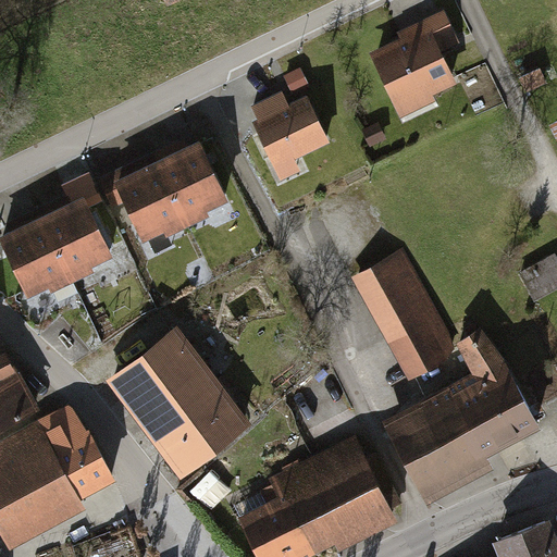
[(400,39),(367,56),(395,114),(456,85),(442,54),(460,45),(443,9),(396,31),(400,39)]
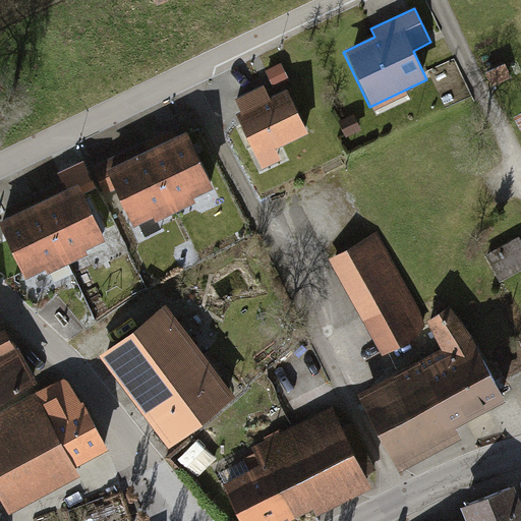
[(484,73),(491,88),(511,77),(504,63),(484,73)]
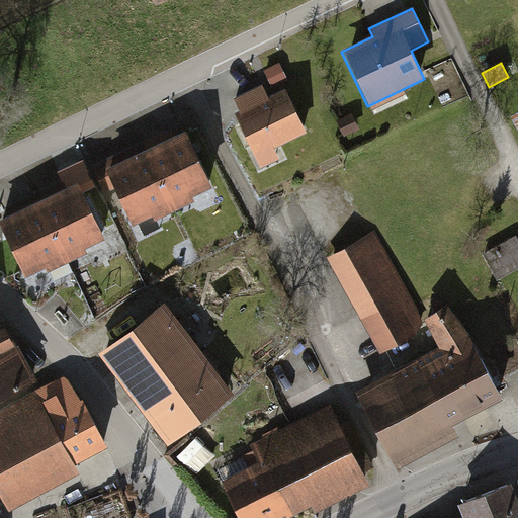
[(240,117),(258,155),(305,133),(286,95),(270,103),(262,87),(237,99),(245,114),(240,117)]
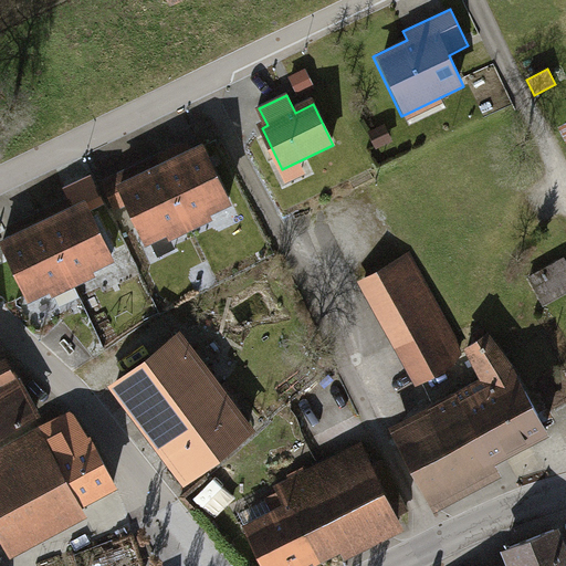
[(227,206),(198,144),(156,164),(185,226),(227,206)]
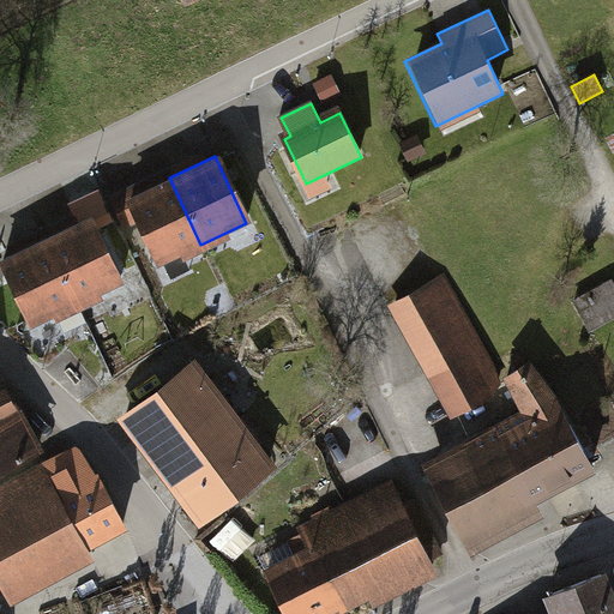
[(200,245),(169,178),(124,199),(155,266),(200,245)]
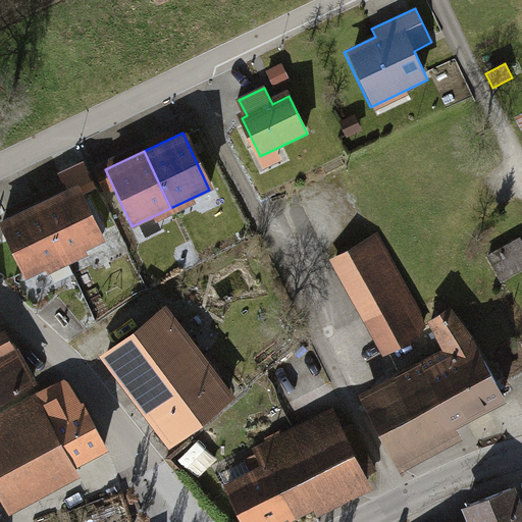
[(101,241),(76,186),(36,204),(61,259),(101,241)]
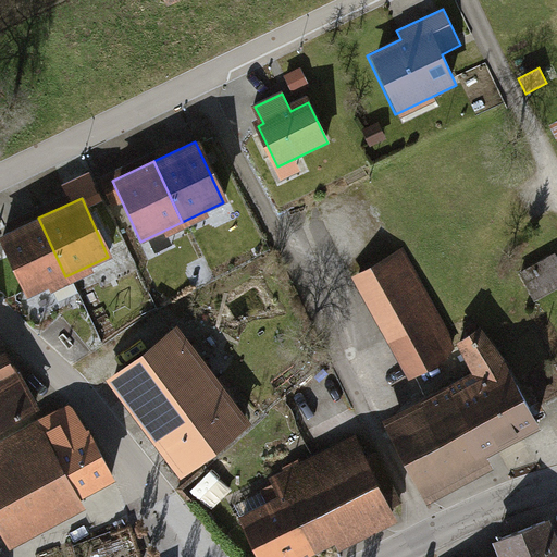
[(65,276),(38,218),(0,234),(0,246),(22,295),(65,276)]
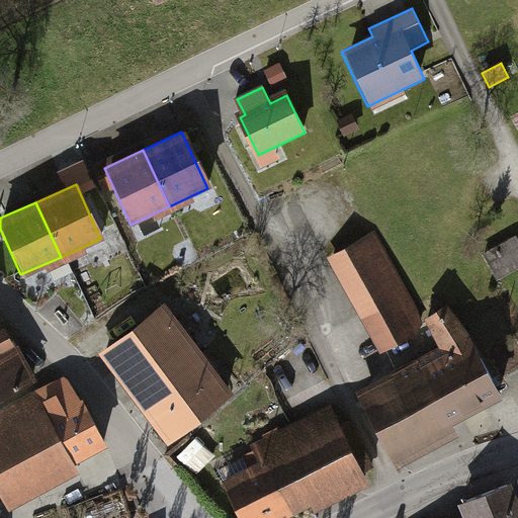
[(372,234),(326,261),(376,348),(423,322),(372,234)]
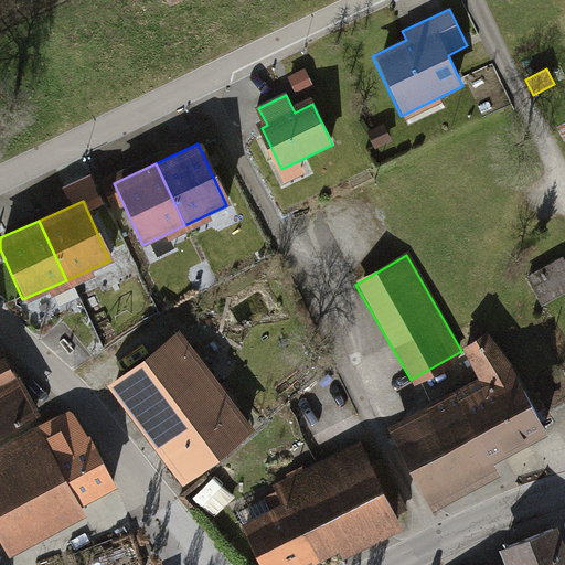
[(531,276),(544,301),(564,290),(564,262),(564,259),(531,276)]
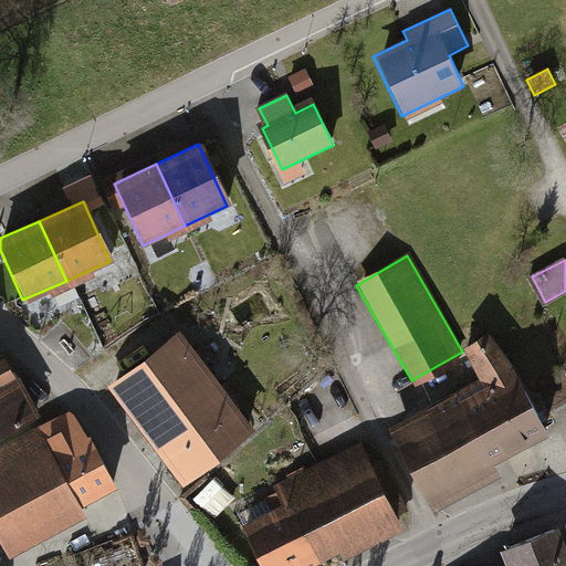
[(178,331),(106,387),(180,482),(252,426),(178,331)]
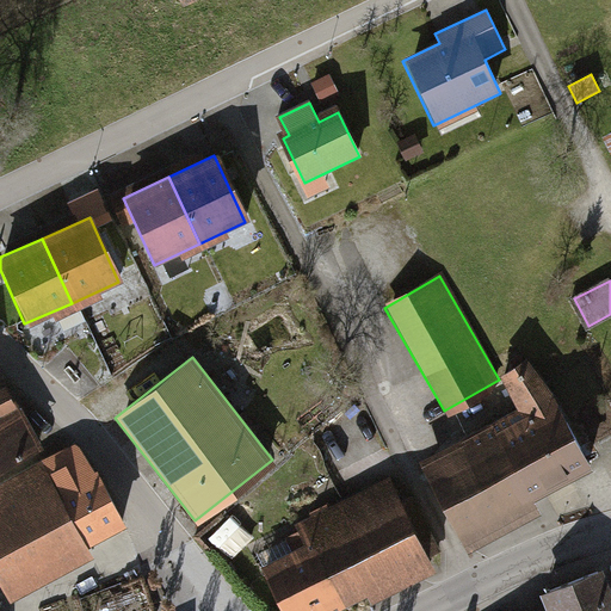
[(584,463),(526,363),(499,380),(514,407),(423,461),(473,547),(531,513),(523,498),(584,463)]
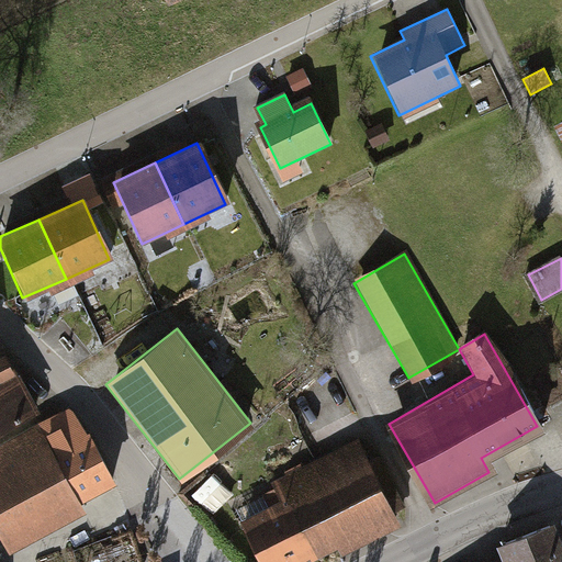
[(0,392),(19,383),(2,350),(0,351),(0,392)]
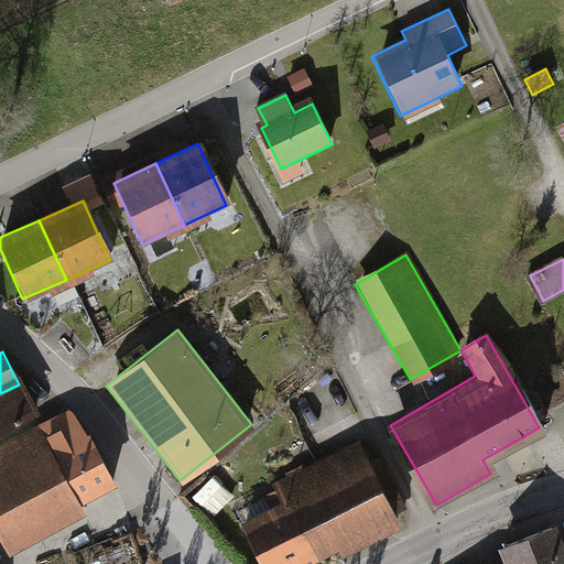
[(19,384),(0,393),(0,430),(33,413),(19,384)]
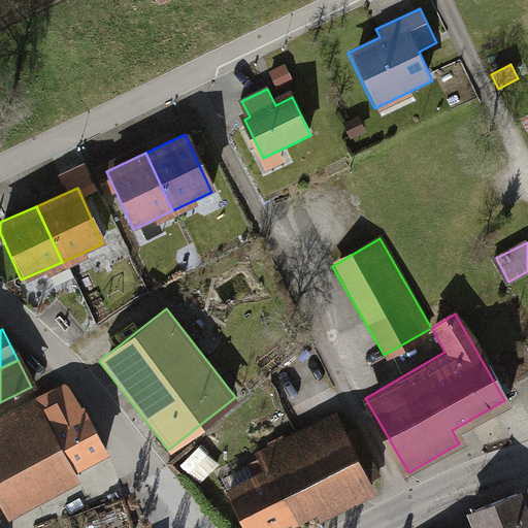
[(51,394),(0,420),(0,506),(6,519),(77,483),(73,473),(104,458),(71,394),(55,402),(51,394)]
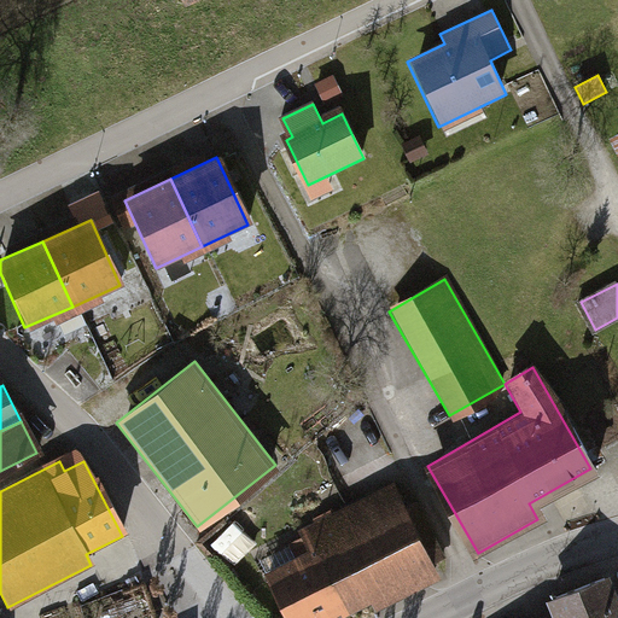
[(310,548),(261,573),(284,617),(328,617),(367,599),(374,613),(439,581),(390,487),(302,531),(310,548)]
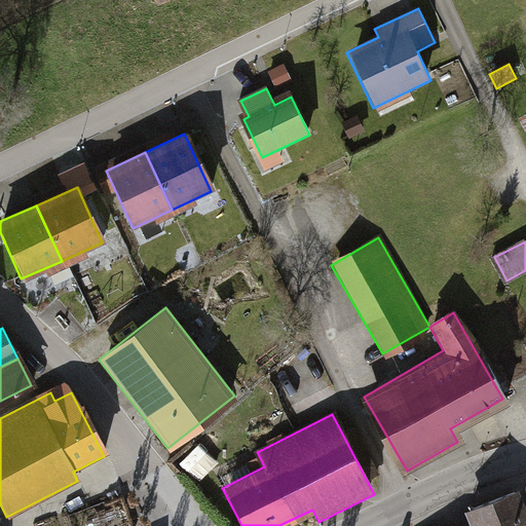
[(525,525),(525,508),(519,491),(470,512),(476,525),(525,525)]
